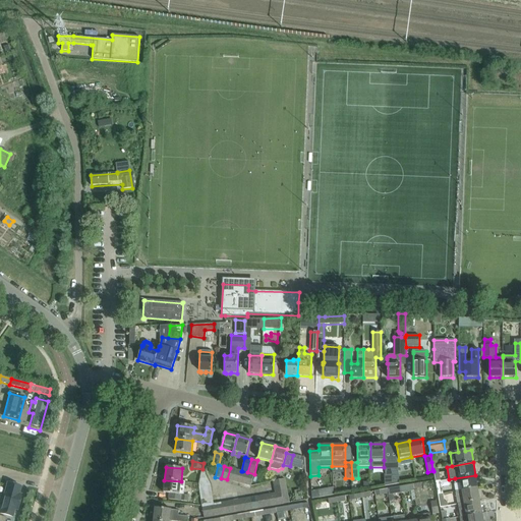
[(233,481),(236,469),(230,468),(227,479),(233,481)]
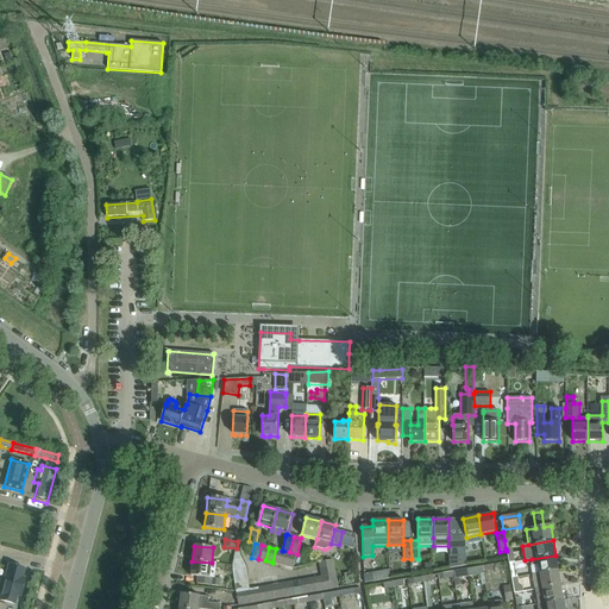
[(246,567),(244,563),(240,556),(239,548),(237,548),(232,565),(233,570),(246,567)]
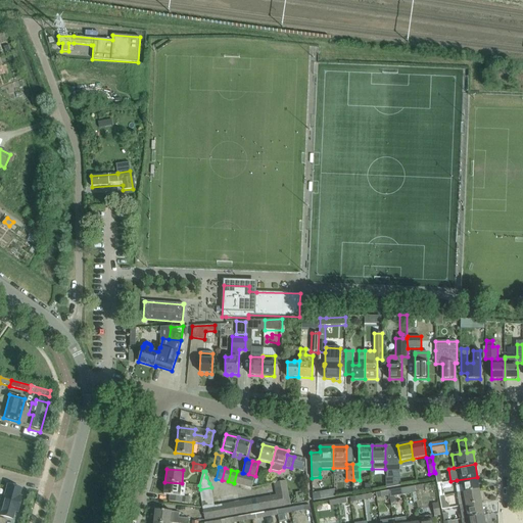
[(240,484),(243,473),(242,473),(237,471),(234,483),(240,484)]
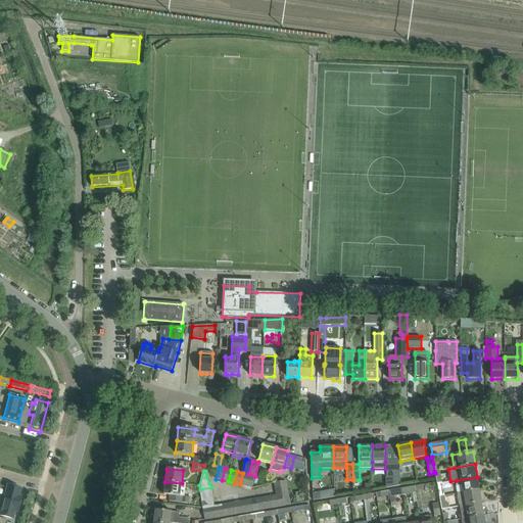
[(245,486),(248,474),(243,473),(240,484),(245,486)]
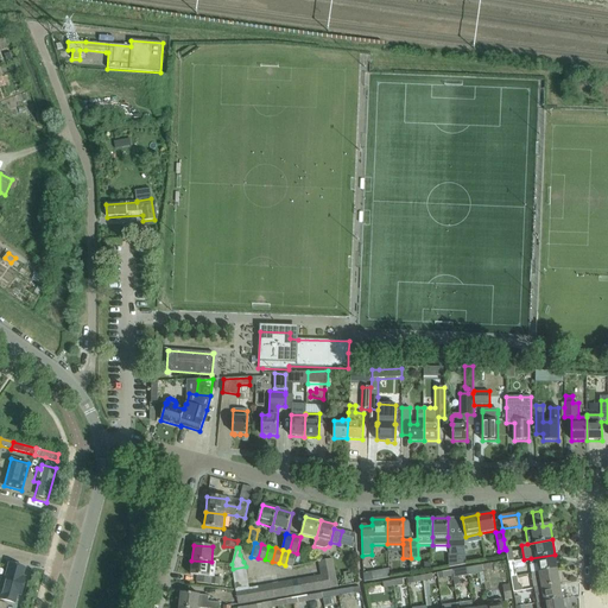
[(292,567),(297,553),(289,551),(285,565),(292,567)]
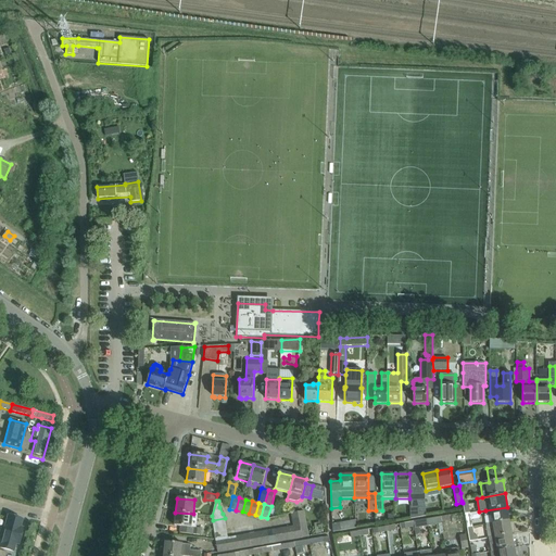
[(509,520),(507,507),(485,510),(485,517),(491,516),(492,523),(509,520)]
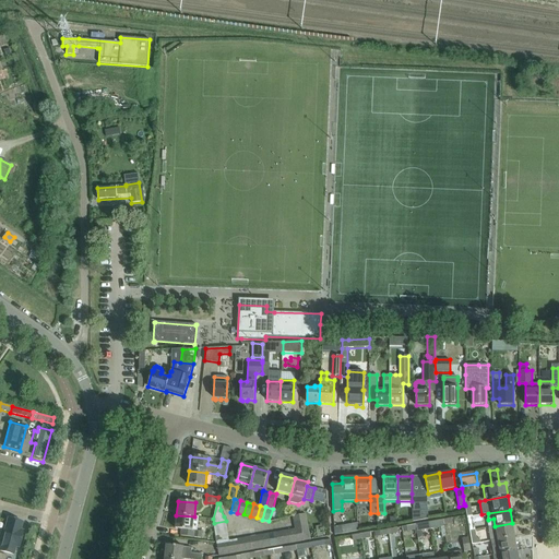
[(360,523),(360,513),(344,514),(345,523),(360,523)]
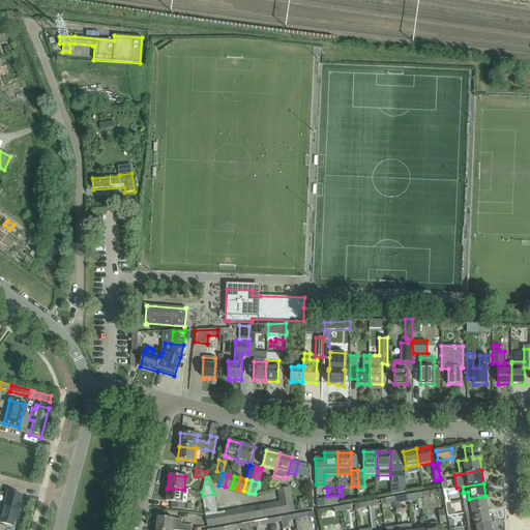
[(186,503),(188,491),(184,490),(167,489),(166,502),(172,502),(171,508),(190,510),(192,504),(186,503)]
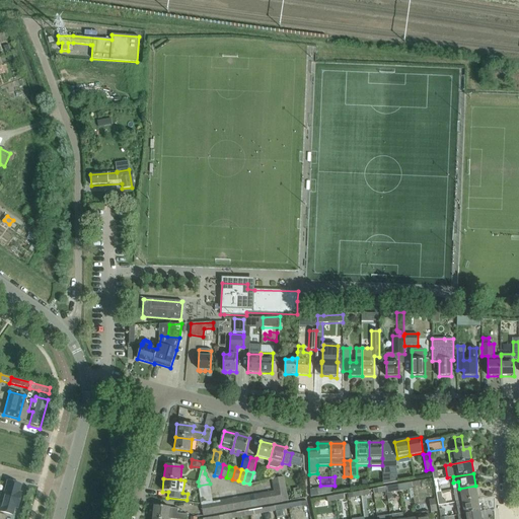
[(441,478),(438,479),(434,480),(436,493),(441,492),(440,489),(440,484),(442,484),(441,478)]
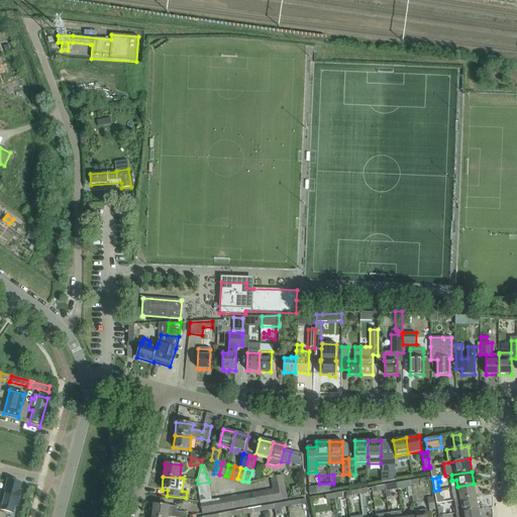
[(342,488),(341,479),(333,479),(333,485),(327,486),(328,489),(342,488)]
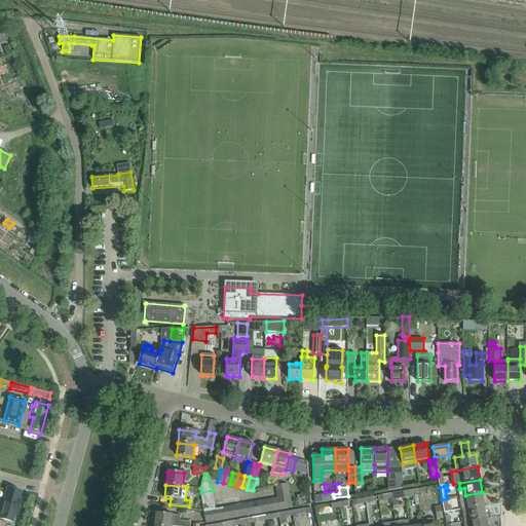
[(23,492),(6,488),(0,511),(0,519),(19,524),(22,512),(17,511),(23,492)]
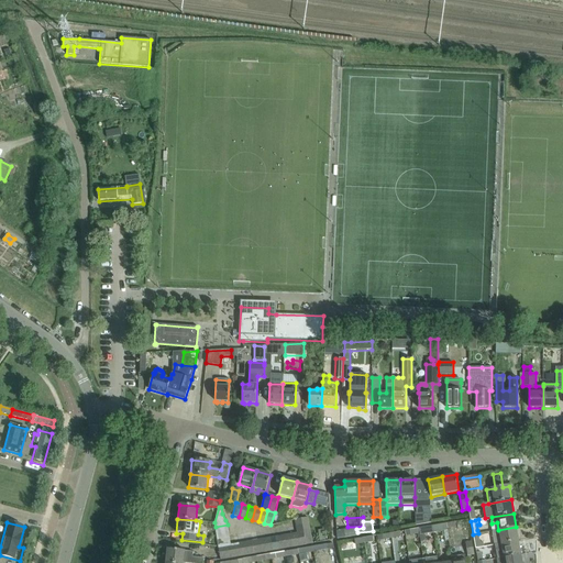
[(446,529),(445,523),(432,526),(433,533),(448,530),(448,529),(446,529)]
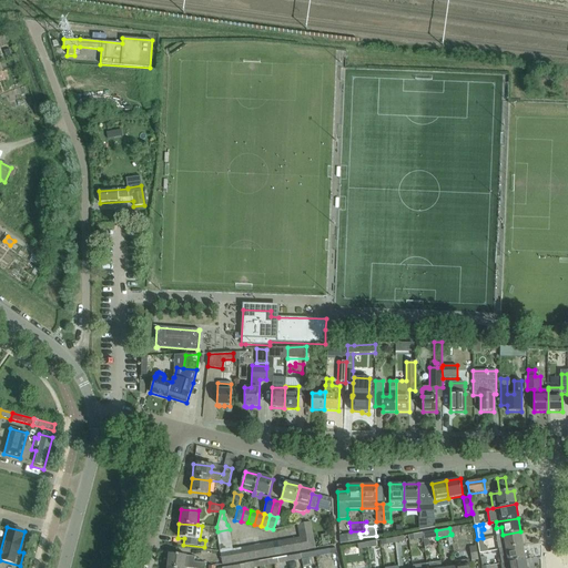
[(437,538),(436,530),(422,533),(423,539),(425,547),(426,547),(427,546),(428,546),(429,544),(429,543),(428,539),(437,538)]
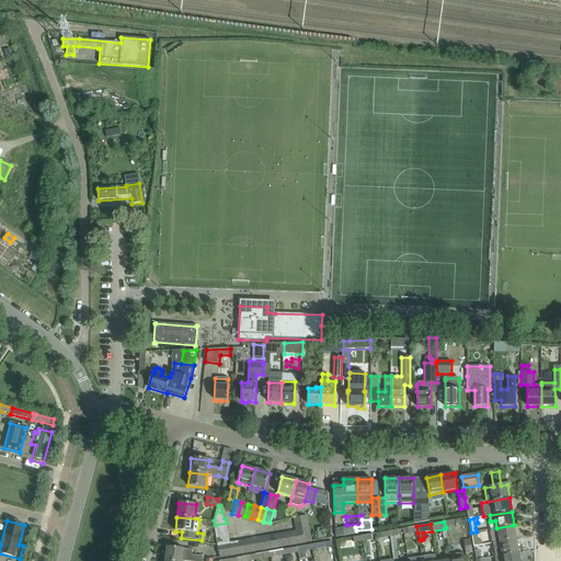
[(514,525),(496,528),(491,529),(493,544),(499,542),(517,539),(514,525)]
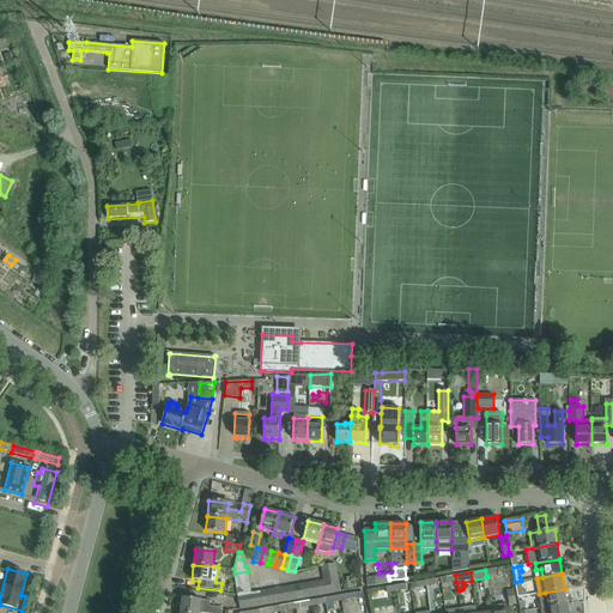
[(366,578),(365,578),(366,587),(376,586),(375,576),(366,578)]
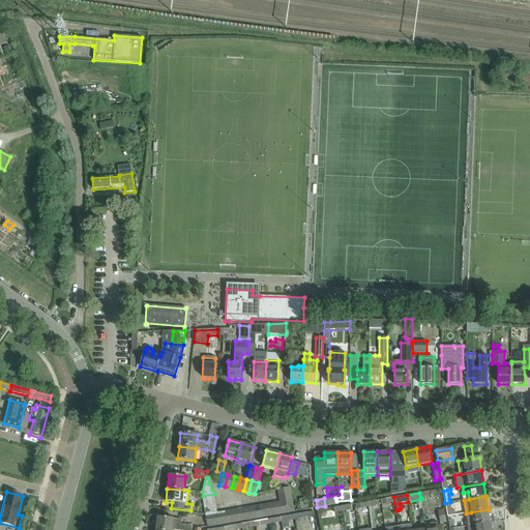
[(216,506),(215,500),(203,502),(204,508),(216,506)]
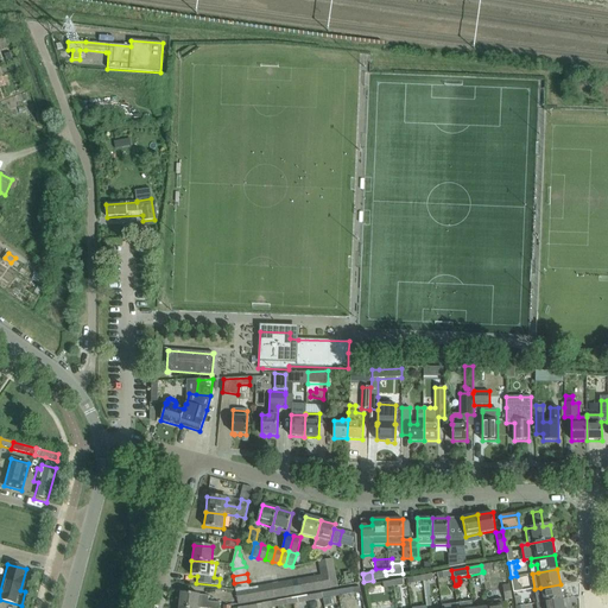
[(337,588),(335,574),(321,576),(314,577),(316,591),(337,588)]
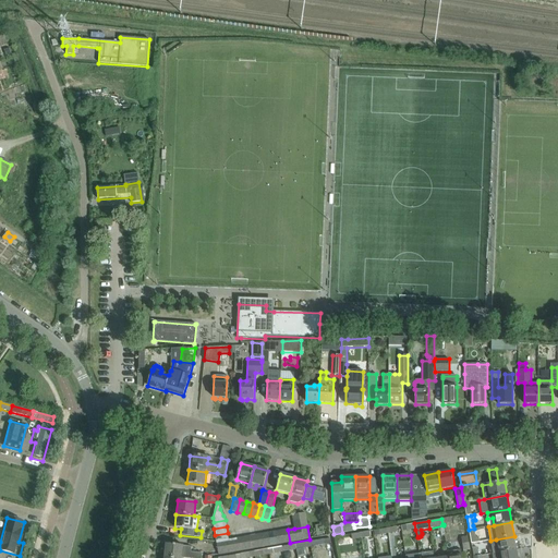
[(475,537),(474,529),(469,530),(471,543),(480,542),(478,537),(475,537)]
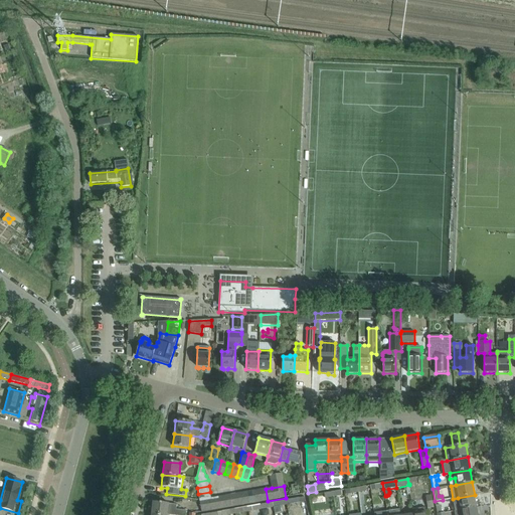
[(268,501),(266,489),(260,490),(262,502),(268,501)]
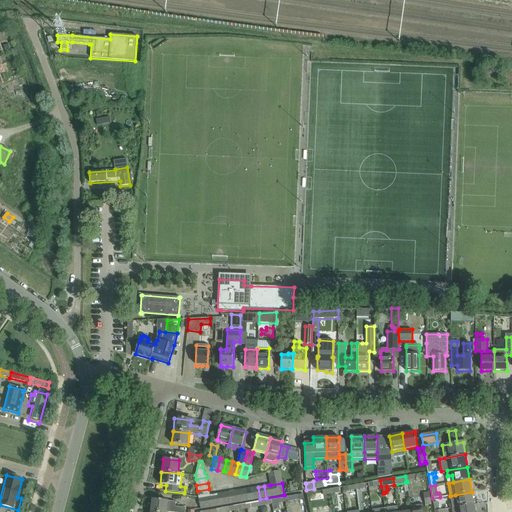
[(260,499),(258,487),(252,488),(254,500),(260,499)]
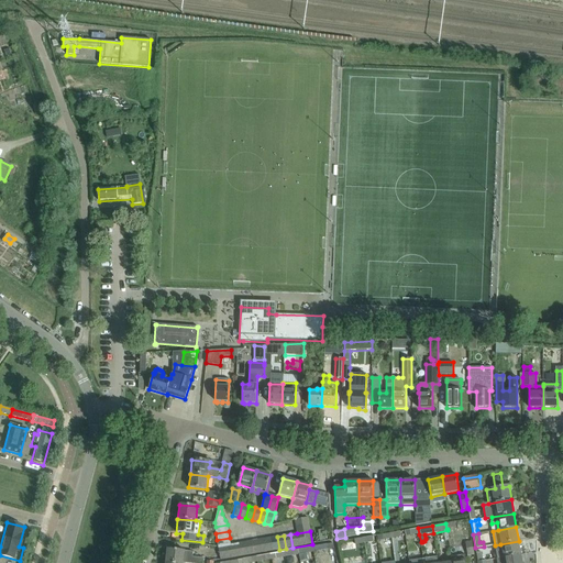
[(231,544),(230,538),(217,540),(218,547),(231,544)]
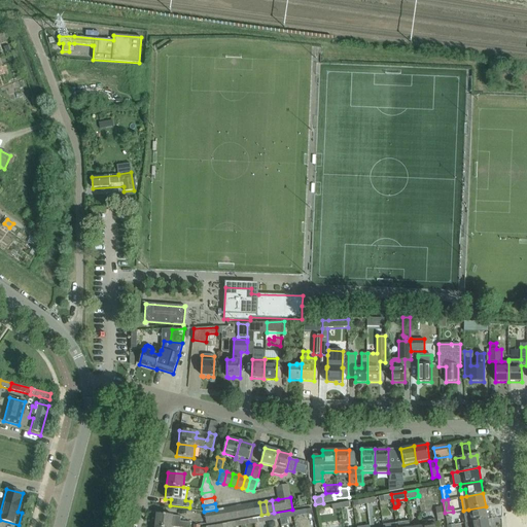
[(244,518),(241,505),(235,506),(238,519),(244,518)]
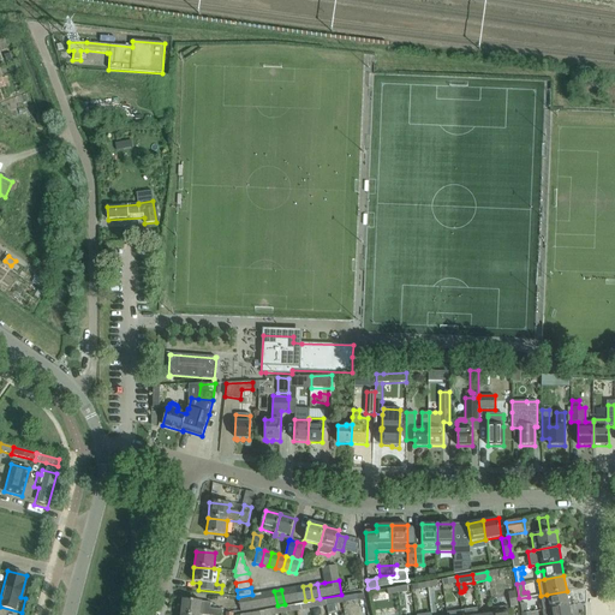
[(278,605),(274,591),(268,592),(270,607),(278,605)]
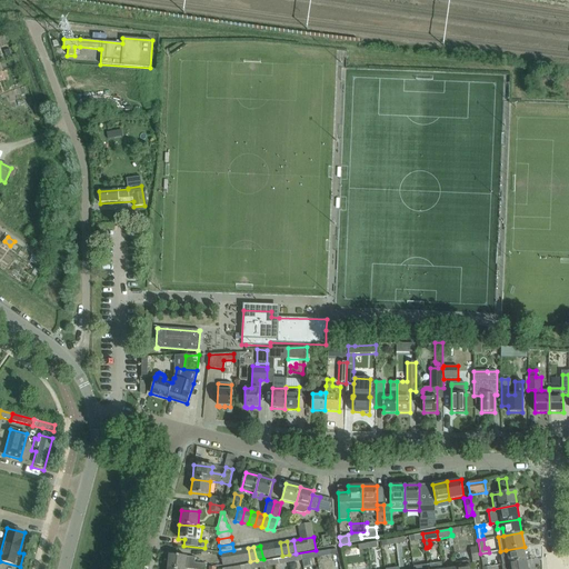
[(479,561),(477,547),(470,548),(472,562),(479,561)]
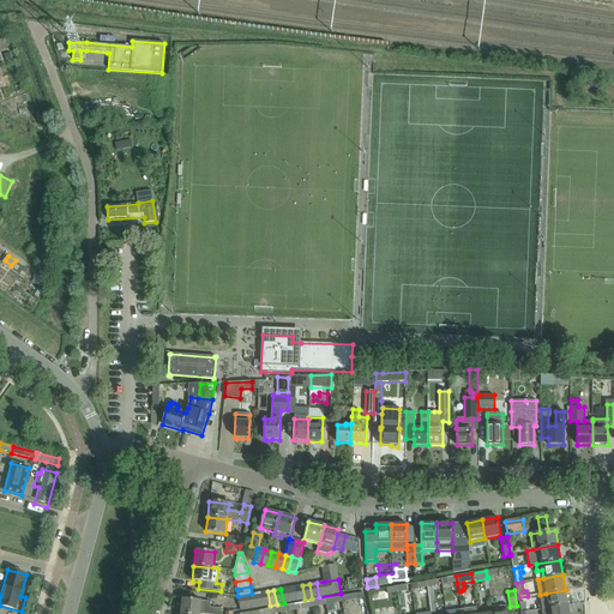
[(569,606),(566,590),(546,594),(549,609),(569,606)]
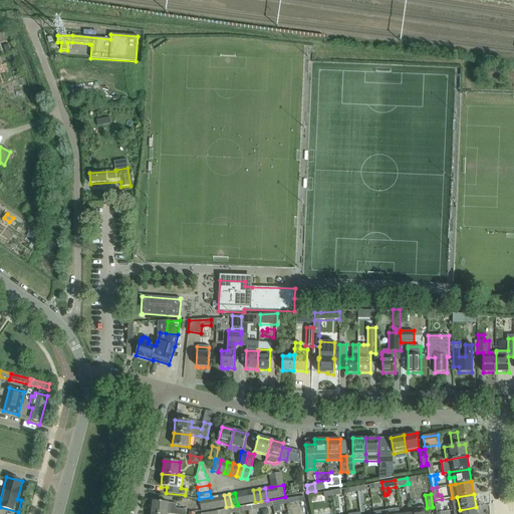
[(226,507),(224,495),(218,496),(220,508),(226,507)]
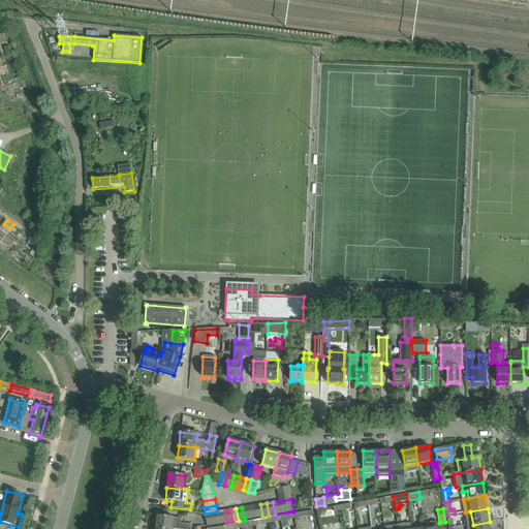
[(226,523),(224,510),(217,511),(219,525),(226,523)]
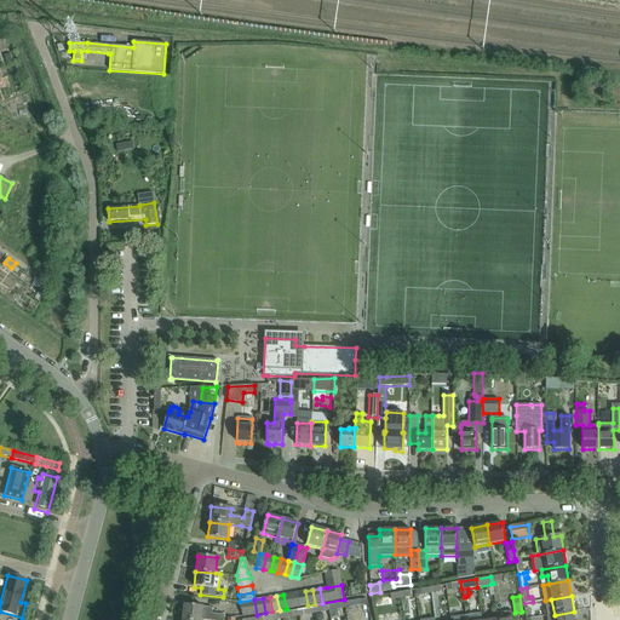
[(257,615),(254,600),(240,602),(242,618),(257,615)]
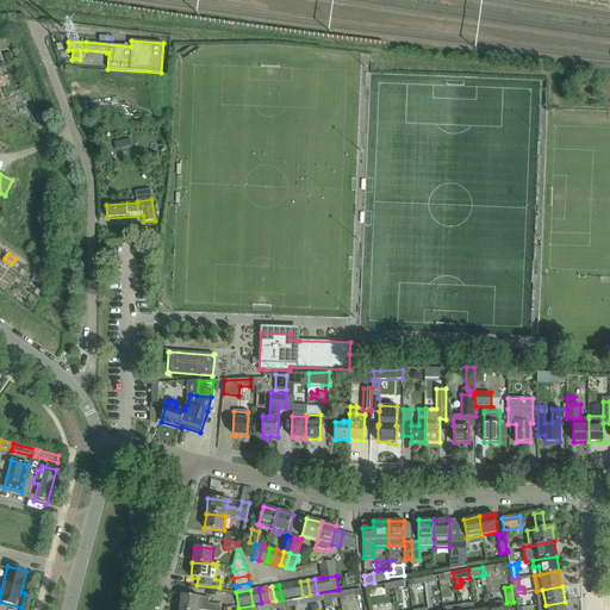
[(209,604),(209,598),(181,595),(179,609),(219,609),(221,605),(209,604)]
